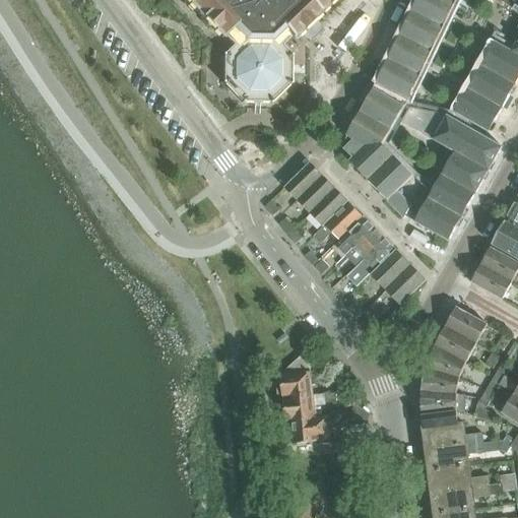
[(325,4),(329,0),(185,0),(220,37),(223,35),(233,44),(223,52),(221,52),(221,54),(222,54),(221,79),(220,80),(221,82),(222,81),(241,100),(240,101),(243,102),(243,101),(268,101),(268,102),(270,102),(270,101),(288,82),(289,83),(290,81),(289,80),(289,55),(290,55),(289,52),(288,53),(279,44),(288,35),(292,38),(300,30),(308,39),(320,26),(312,17),(325,4)]
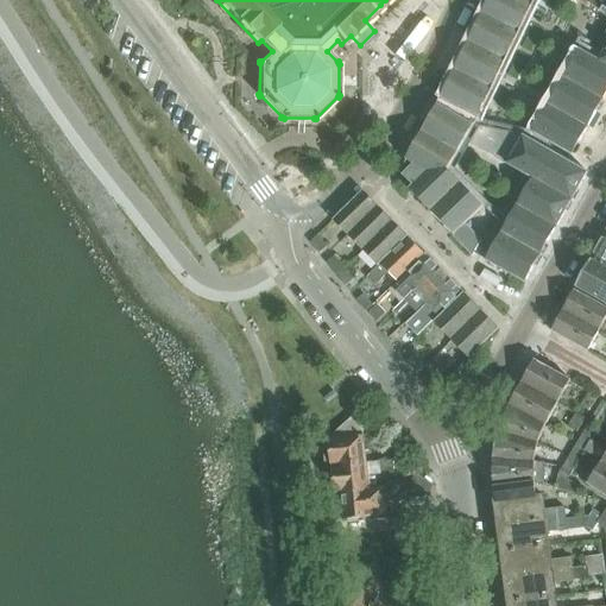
[(485,0),(453,69),(439,96),(475,115),(531,0),(485,0)]
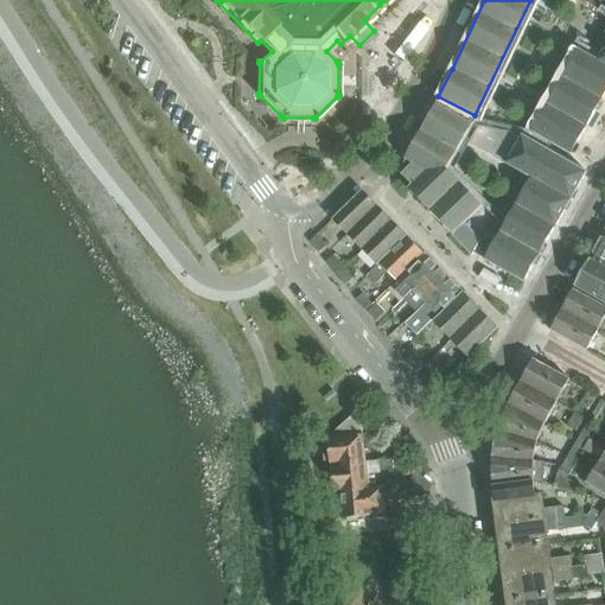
[(588,0),(587,2),(604,13),(604,0),(588,0)]
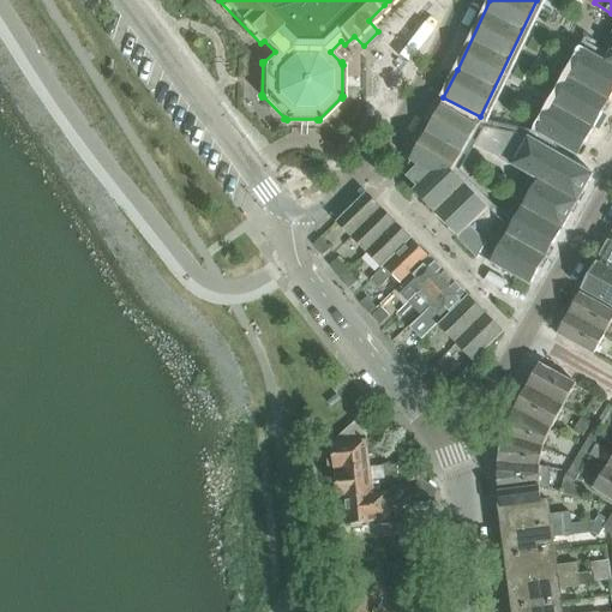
[(585,49),(553,105),(537,132),(576,155),(611,91),(611,45),(604,60),(585,49)]
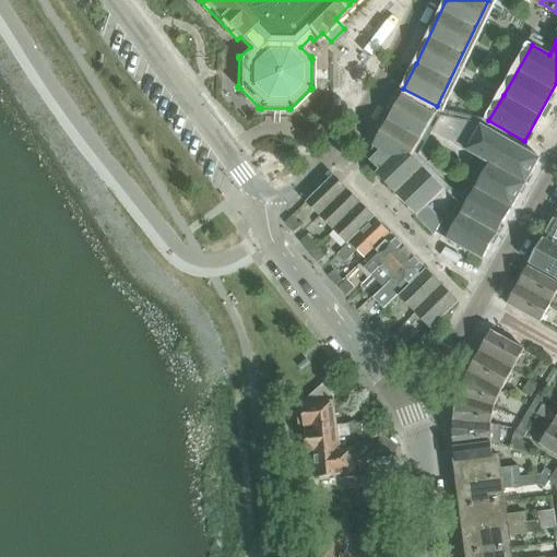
[(443,187),(423,167),(410,154),(434,113),(401,94),(365,156),(378,168),(375,172),(416,214),(443,187)]
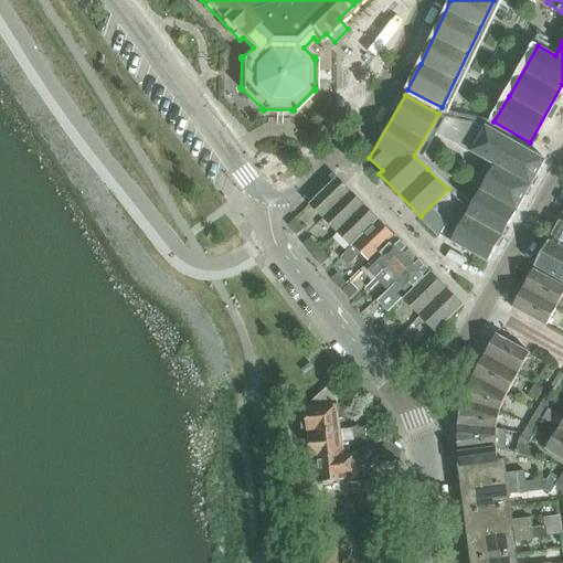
[(469,150),(485,124),(445,115),(436,130),(469,150)]
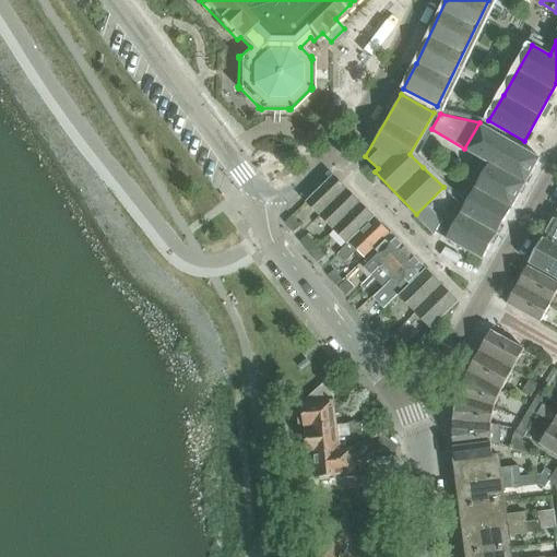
[(481,258),(524,182),(538,157),(502,137),(445,237),(481,258)]
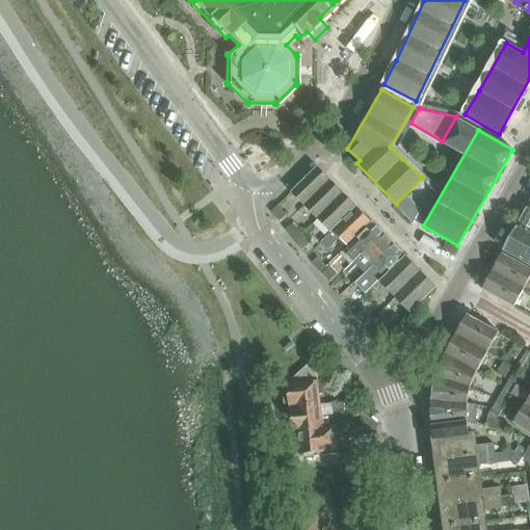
[(316,165),(290,191),(302,204),(328,179),(316,165)]
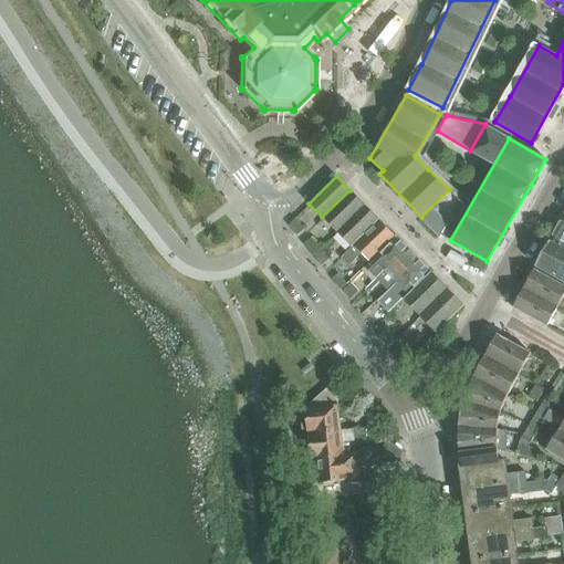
[(350,190),(322,217),(336,231),(364,205),(350,190)]
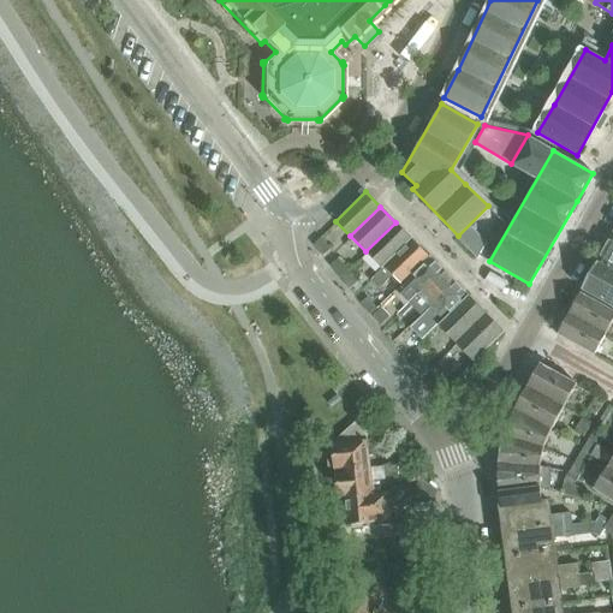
[(396,222),(365,251),(381,267),(411,237),(396,222)]
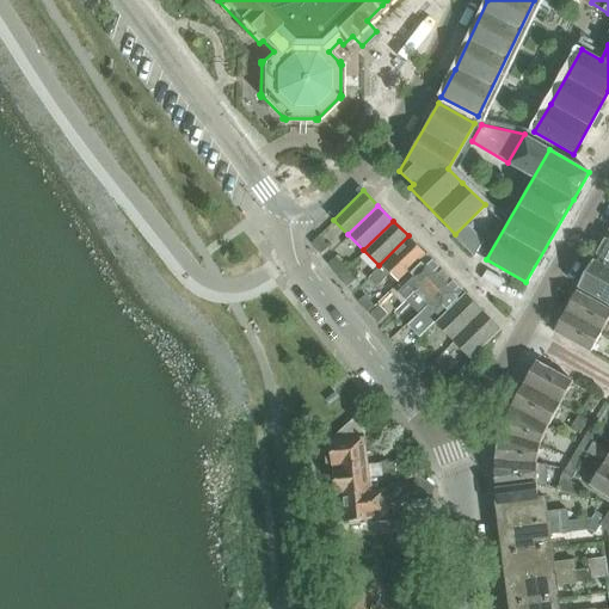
[(465,223),(455,234),(473,252),(474,254),(483,240),(477,235),(468,227),(465,223)]
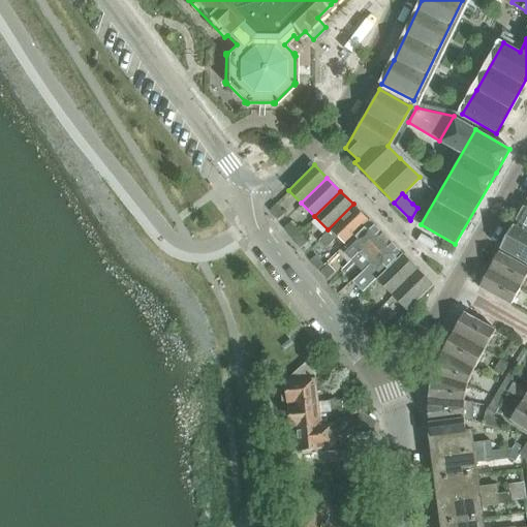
[(514,223),(526,230),(526,200),(514,223)]
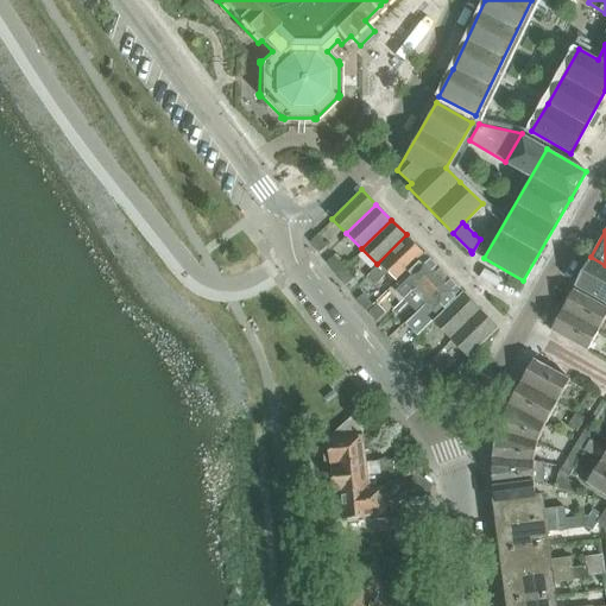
[(326,245),(316,233),(309,240),(317,251),(326,245)]
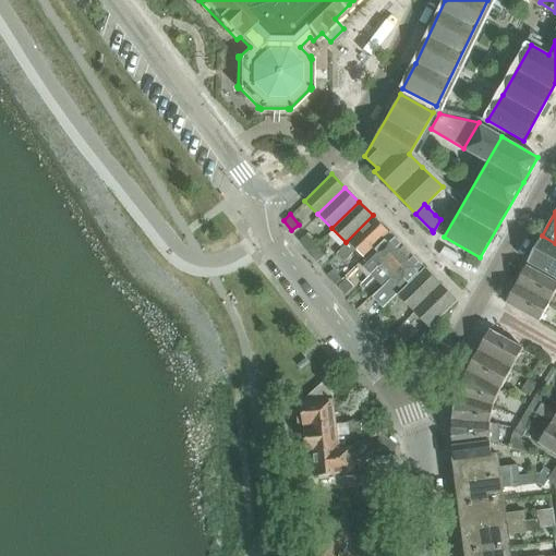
[(388,231),(373,215),(346,242),(336,252),(343,260),(354,249),(362,256),(388,231)]
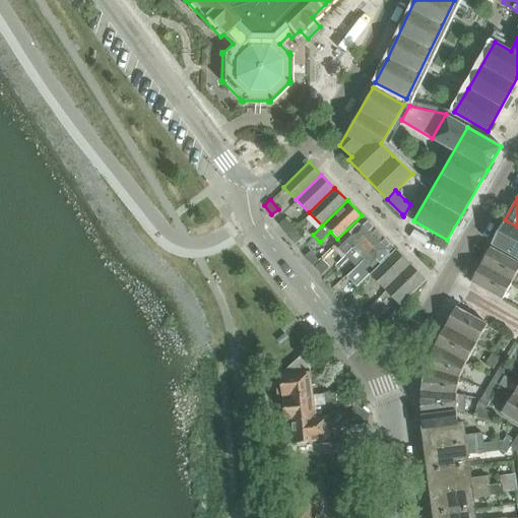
[(373,227),(362,215),(333,244),(344,255),(373,227)]
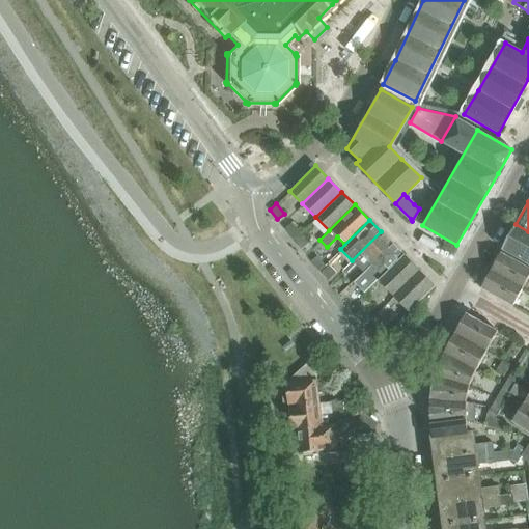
[(291,238),(299,231),(290,221),(283,227),(291,238)]
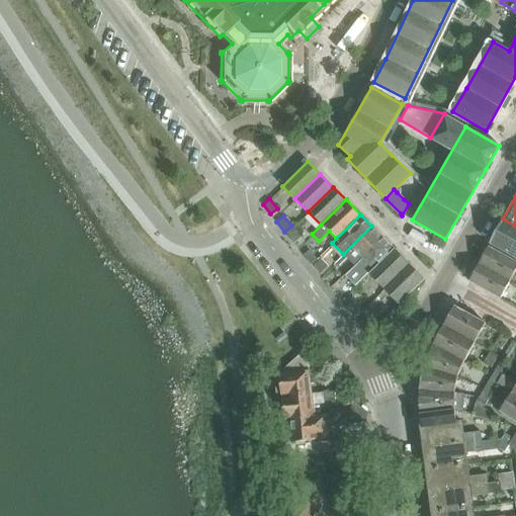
[(515,258),(515,226),(503,219),(489,243),(513,256),(513,257),(515,258)]
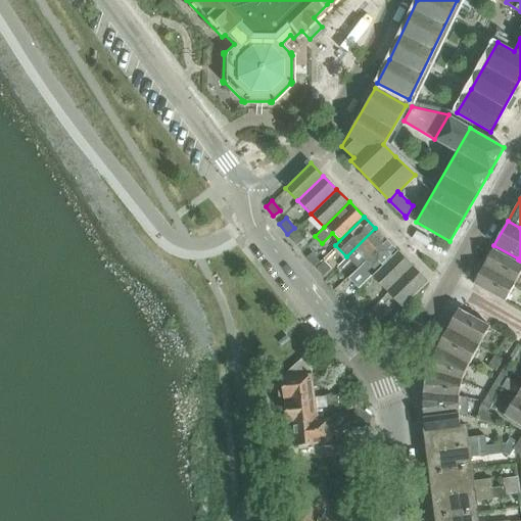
[(294,228),(287,234),(295,244),(302,238),(294,228)]
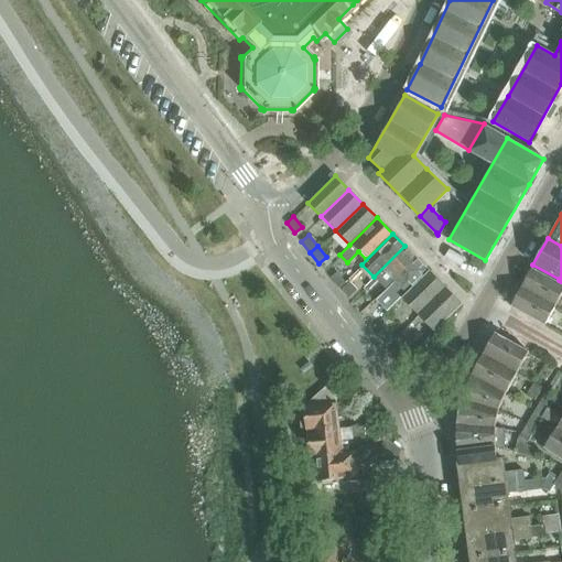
[(404,246),(374,277),(366,283),(369,287),(377,279),(385,288),(393,279),(415,257),(404,246)]
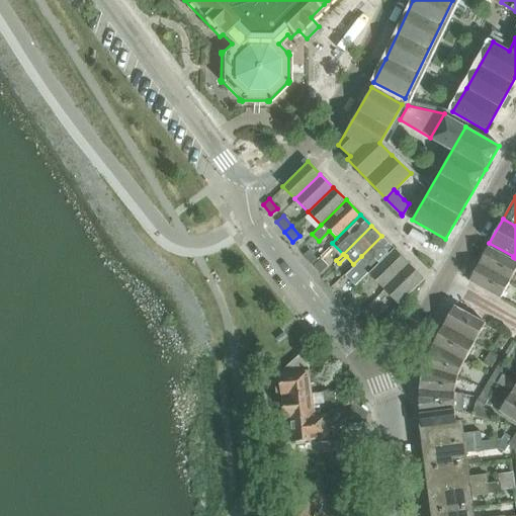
[(353,286),(368,272),(393,248),(381,236),(361,256),(367,262),(362,267),(361,267),(347,280),(353,286)]
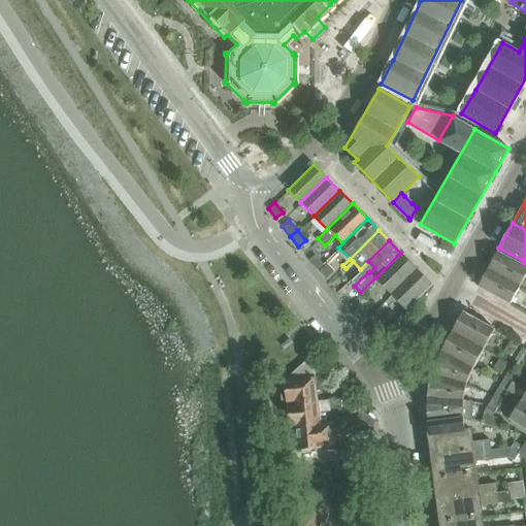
[(525,265),(499,250),(489,267),(521,286),(525,276),(525,265)]
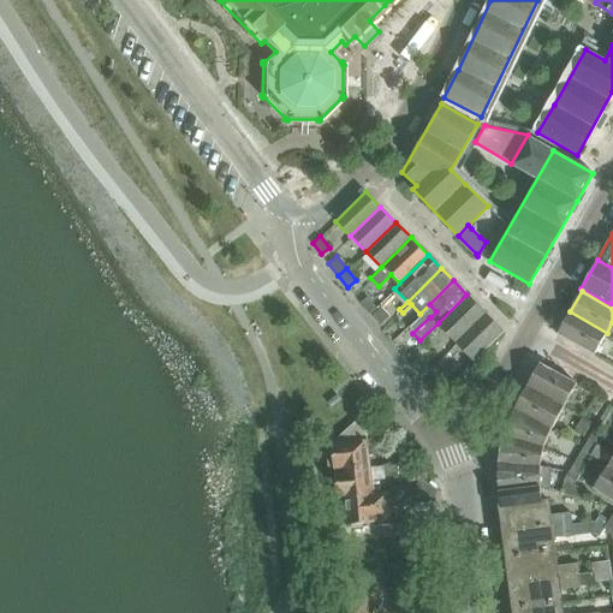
[(368,295),(359,302),(368,313),(376,305),(368,295)]
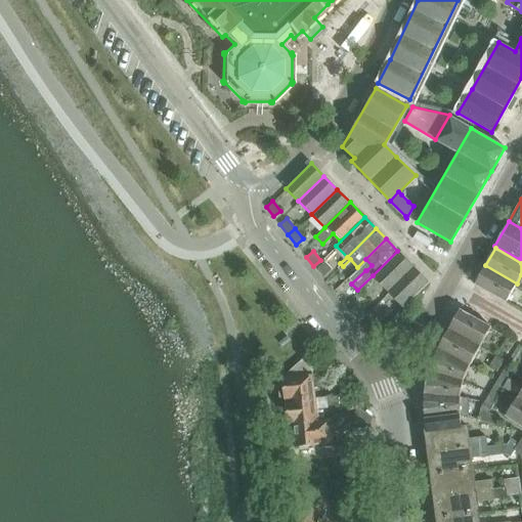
[(397,251),(373,275),(388,291),(412,266),(397,251)]
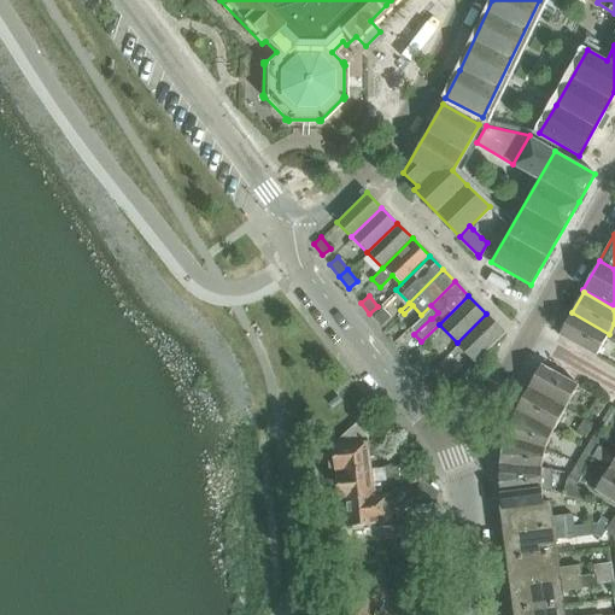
[(381,306),(372,316),(379,326),(390,315),(381,306)]
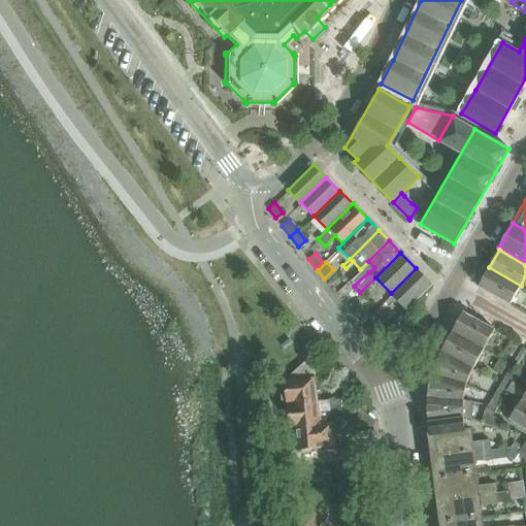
[(489,267),(479,285),(511,303),(521,286),(489,267)]
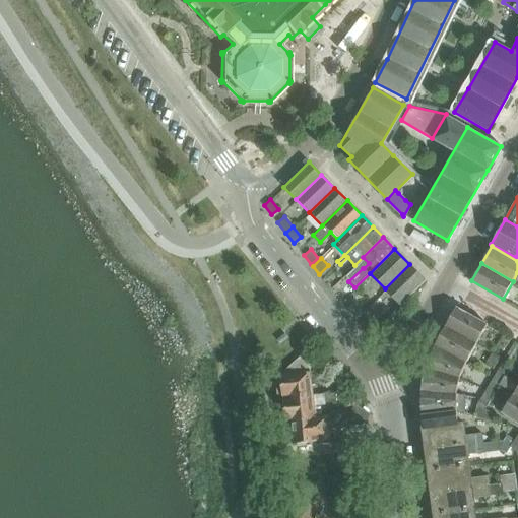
[(385,288),(399,304),(425,279),(409,264),(385,288)]
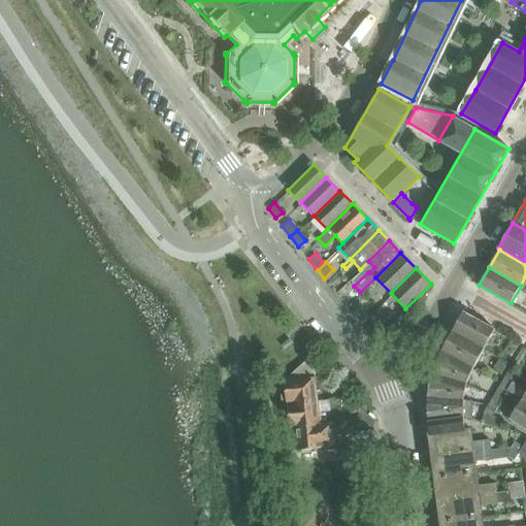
[(359,306),(352,311),(360,322),(367,317),(359,306)]
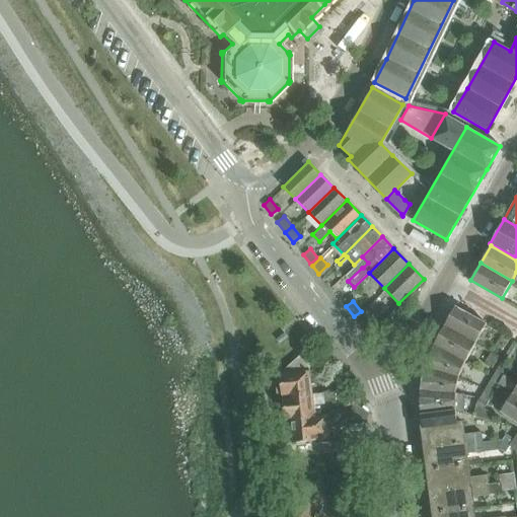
[(454,304),(443,324),(474,342),(481,333),(487,322),(454,304)]
